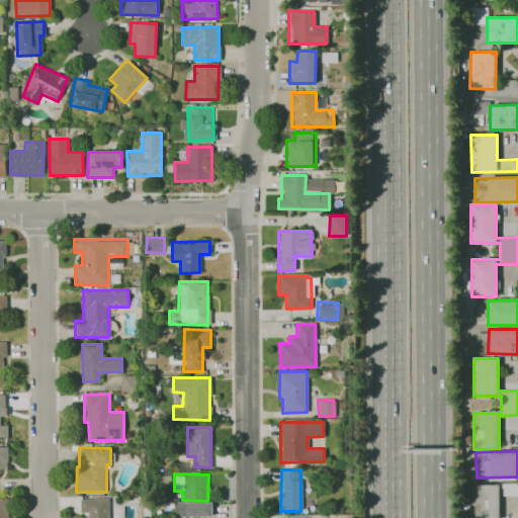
[(499,517),(499,496),(517,495),(517,483),(473,485),(473,517),(499,517)]
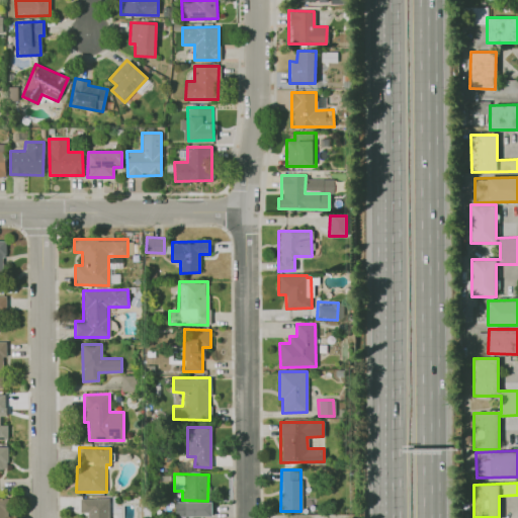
[(108,517),(108,498),(80,498),(80,512),(86,512),(86,517),(108,517)]
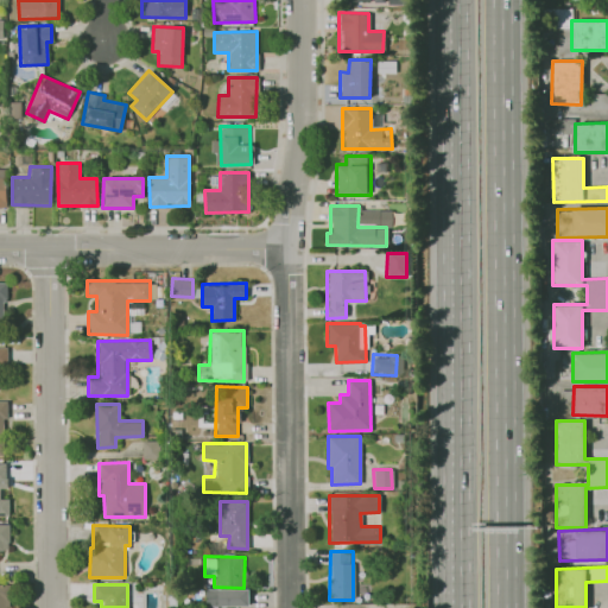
[(206,588),(204,606),(248,606),(249,589),(206,588)]
